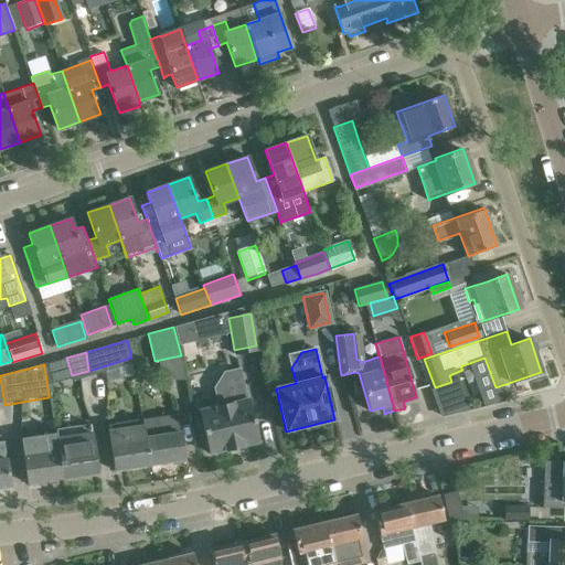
[(248,400),(245,400),(238,370),(224,373),(214,388),(219,406),(199,411),(209,454),(225,450),(225,451),(242,447),(242,446),(258,443),(248,400)]
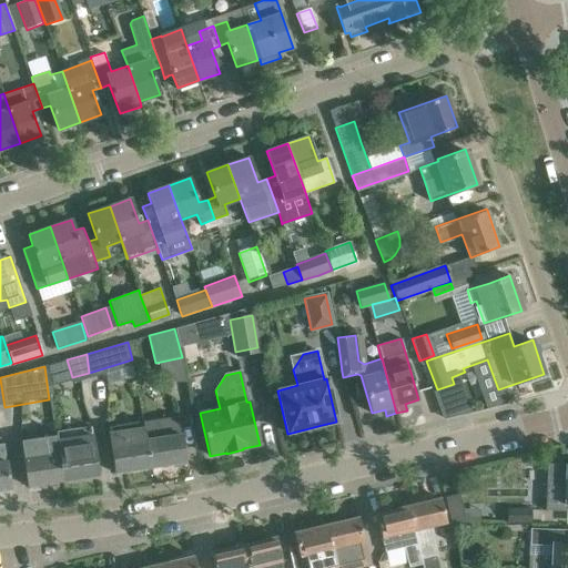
[(464,382),(453,385),(458,403),(469,399),(464,382)]
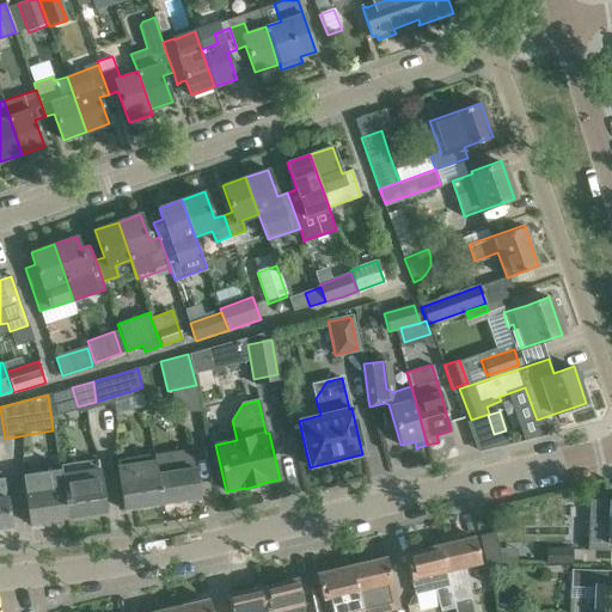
[(190,450),(153,454),(160,505),(199,499),(195,467),(194,469),(190,450)]
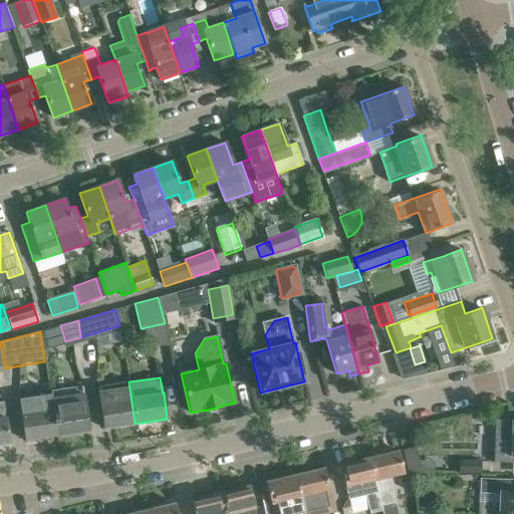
[(101,416),(102,416),(103,428),(135,424),(129,381),(97,387),(101,416)]
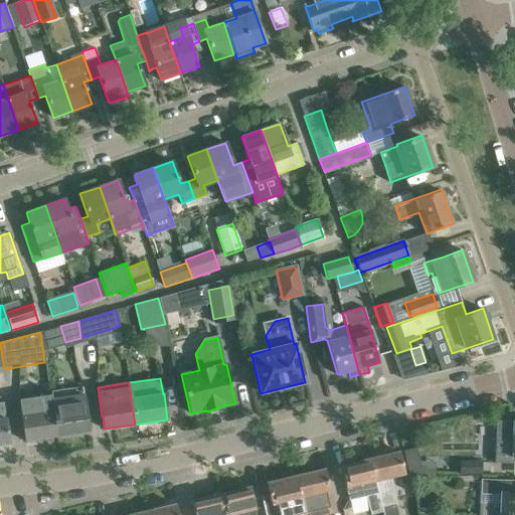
[(81,387),(48,392),(56,437),(89,432),(81,387)]
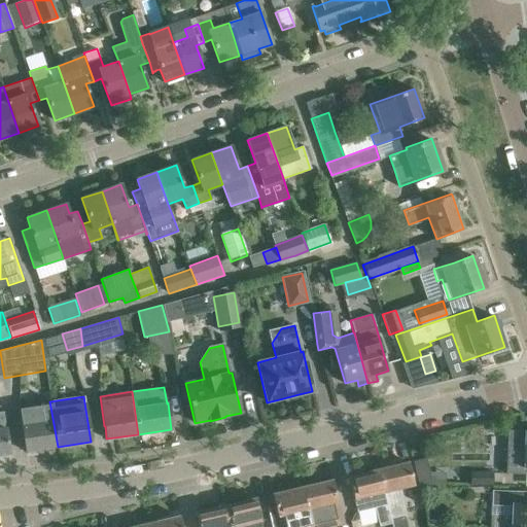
[(21,425),(22,425),(26,451),(58,447),(49,401),(18,406),(21,425)]
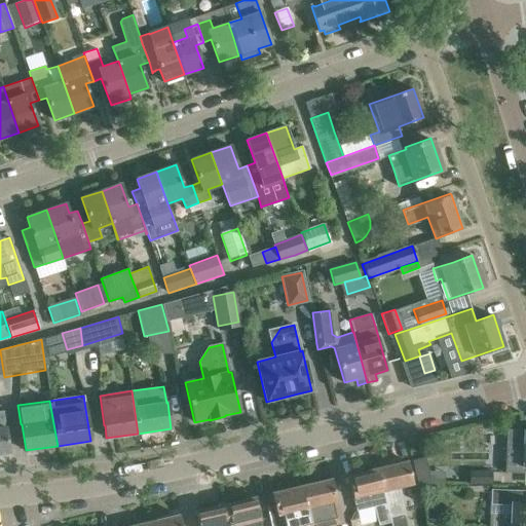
[(0,454),(9,453),(5,427),(2,411),(0,410),(0,454)]
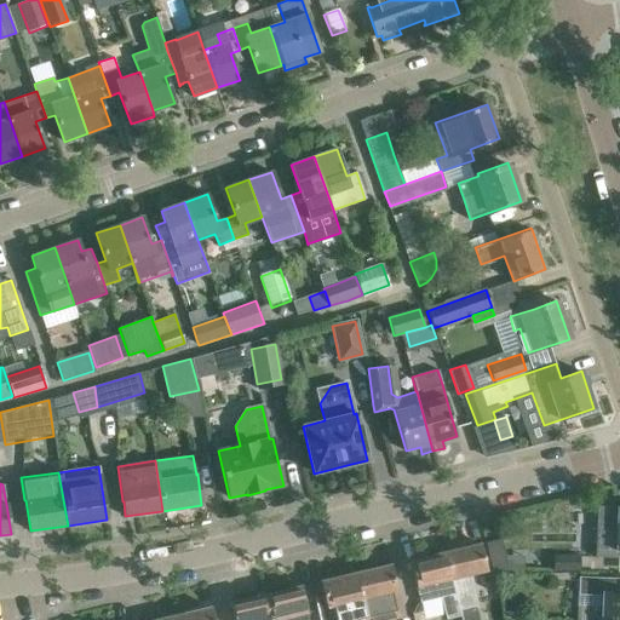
[(619,506),(597,506),(595,557),(618,558),(618,551),(619,550),(619,506)]
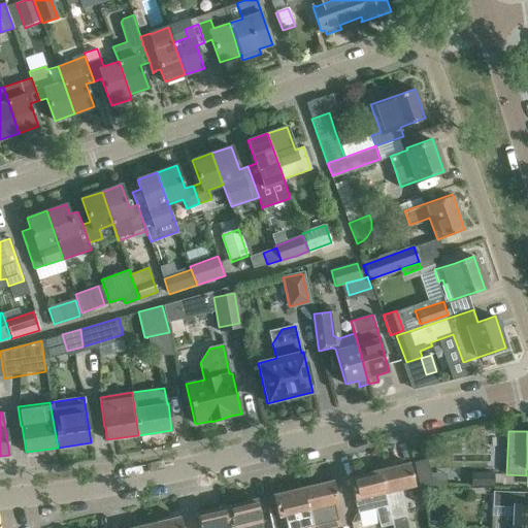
[(414,462),(420,488),(433,488),(427,459),(414,462)]
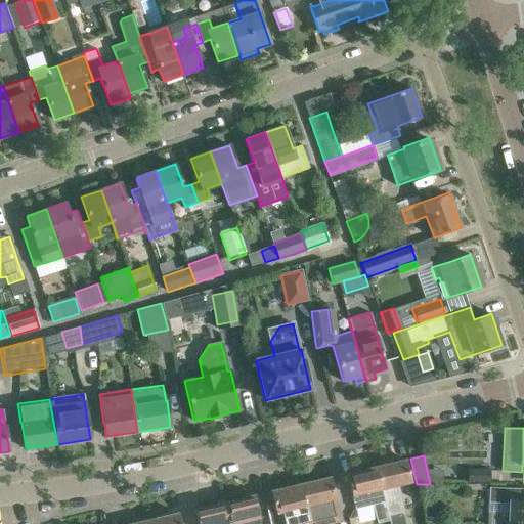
[(411,481),(410,480),(406,460),(376,467),(384,500),(389,521),(389,523),(404,523),(402,512),(403,512),(397,485),(411,481)]
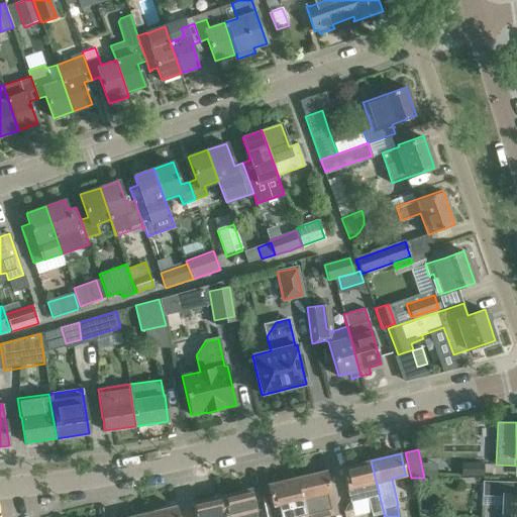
[(372,516),(384,514),(379,494),(371,460),(341,468),(349,503),(368,499),(372,516)]
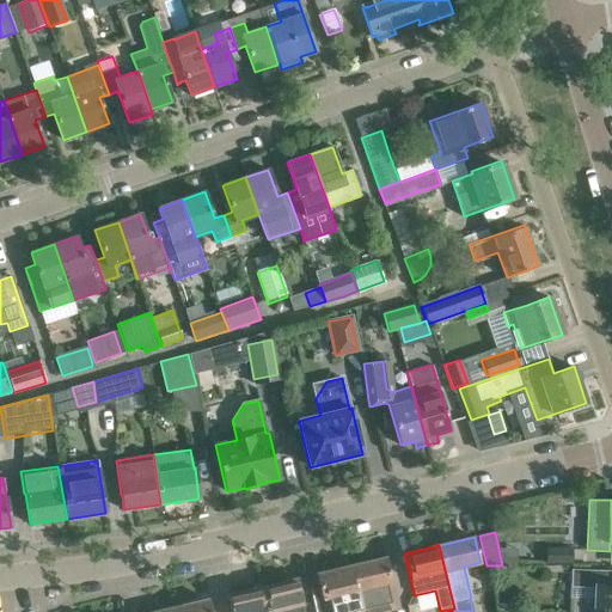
[(571,548),(545,548),(545,563),(571,563),(571,548)]
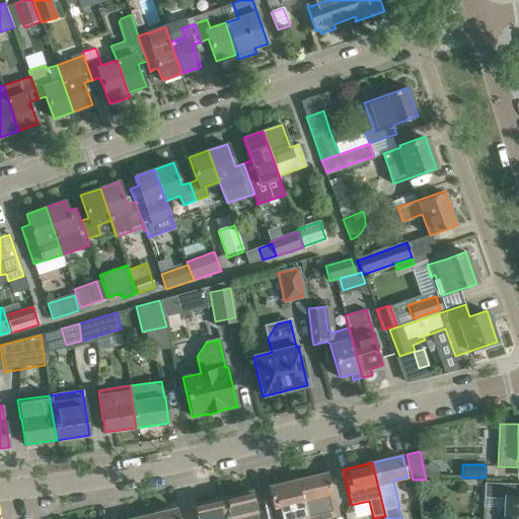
[(305,518),(321,518),(338,515),(327,473),(296,480),(302,502),(305,518)]
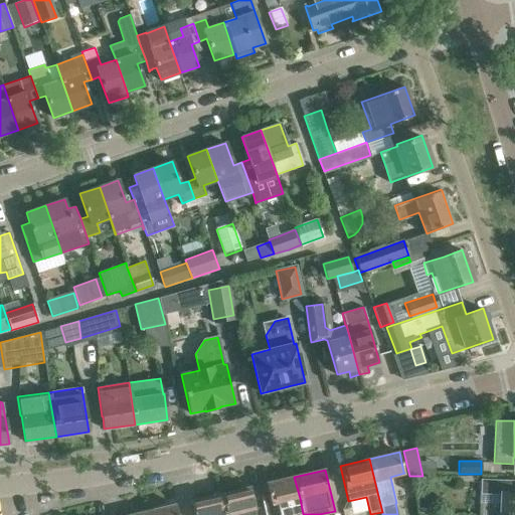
[(266,483),(269,495),(261,497),(265,514),(303,514),(300,498),(294,477),(266,483)]
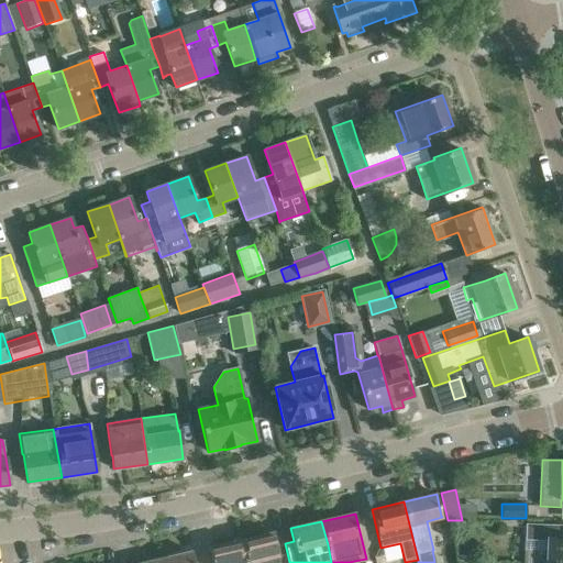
[(562,562),(562,525),(525,525),(525,540),(545,541),(545,551),(523,550),(522,562),(562,562)]
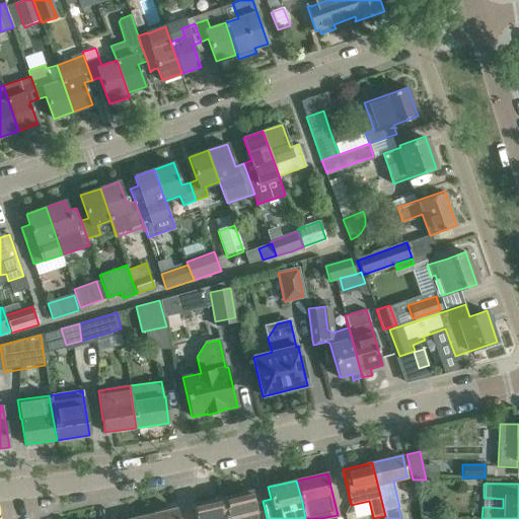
[(257,518),(251,491),(222,498),(226,518),(257,518)]
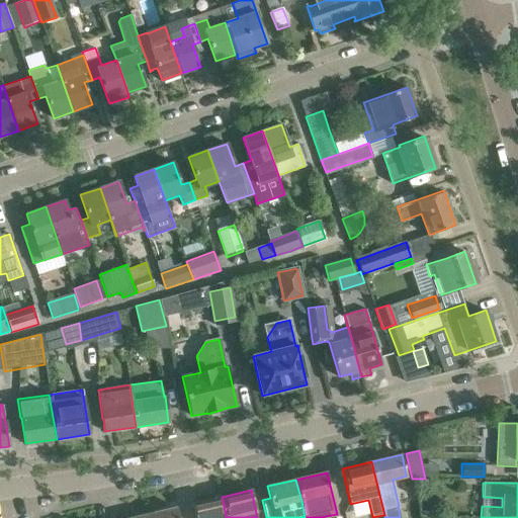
[(226,517),(222,497),(192,504),(195,517),(226,517)]
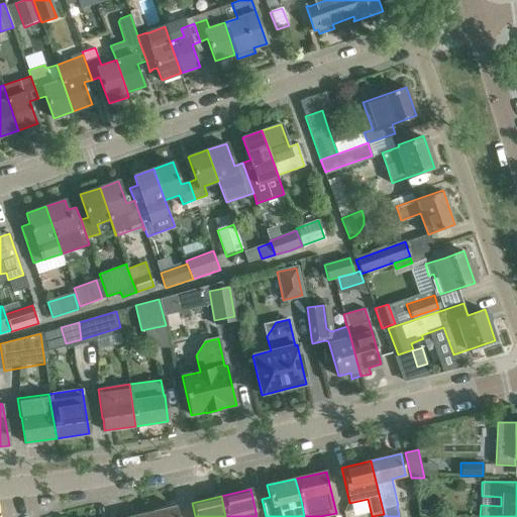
[(178,516),(176,507),(146,514),(146,516),(178,516)]
